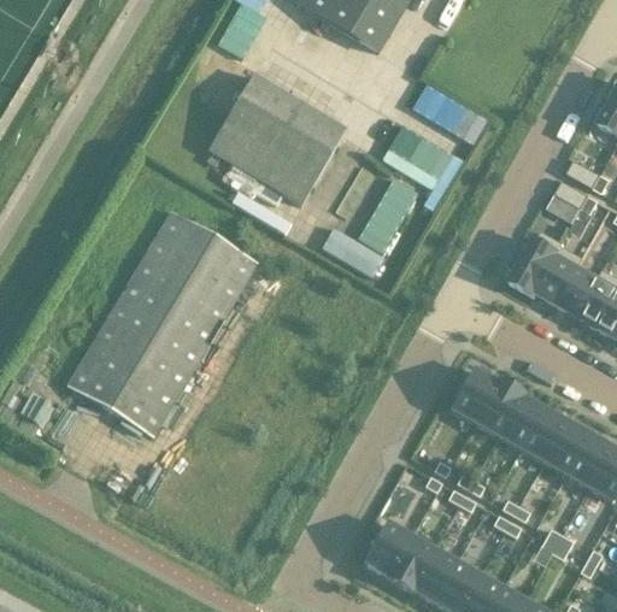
[(298,0),(295,4),(378,53),(410,0),(298,0)]
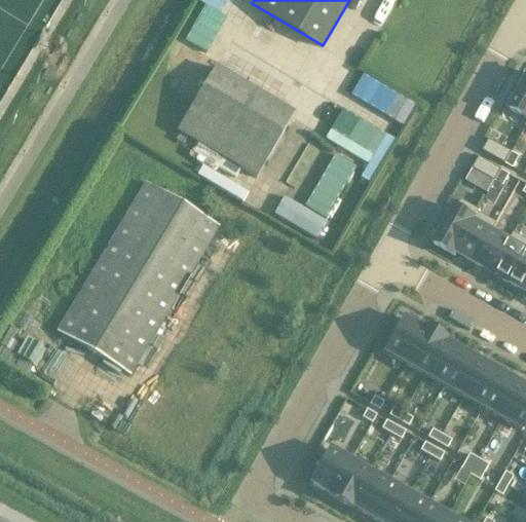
[(203,2),(188,38),(211,47),(226,11),(203,2)]
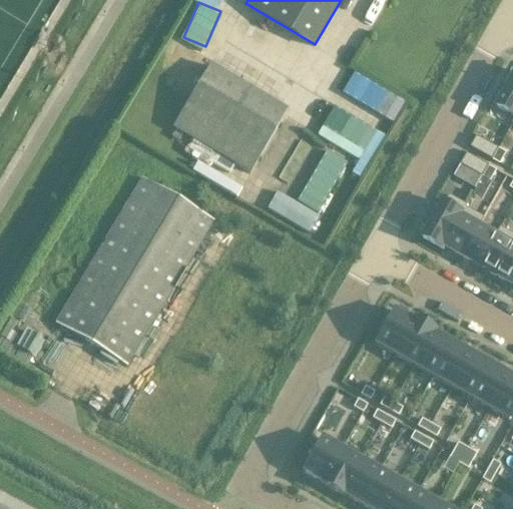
[(209,62),(172,125),(249,171),(287,108),(209,62)]
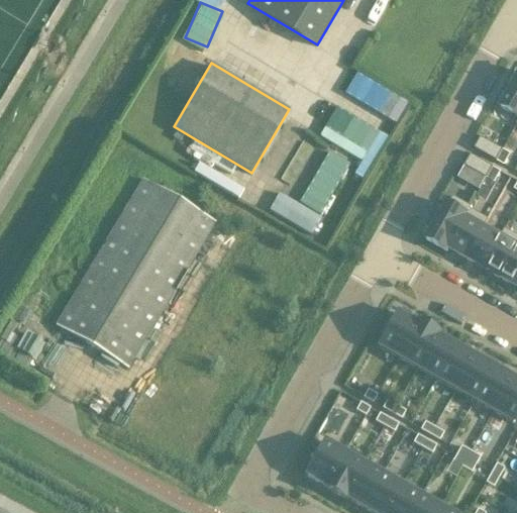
[(516,113),(516,77),(501,105),(516,113)]
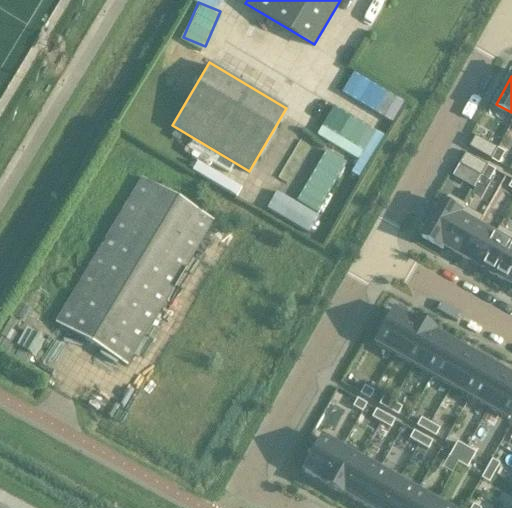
[(359,173),(385,132),(351,111),(338,133),(323,124),(319,131),(360,156),(352,168),(359,173)]
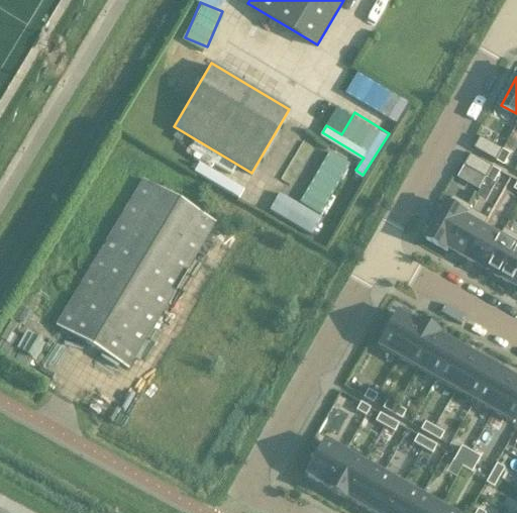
[(497,159),(503,147),(481,135),(475,146),(497,159)]
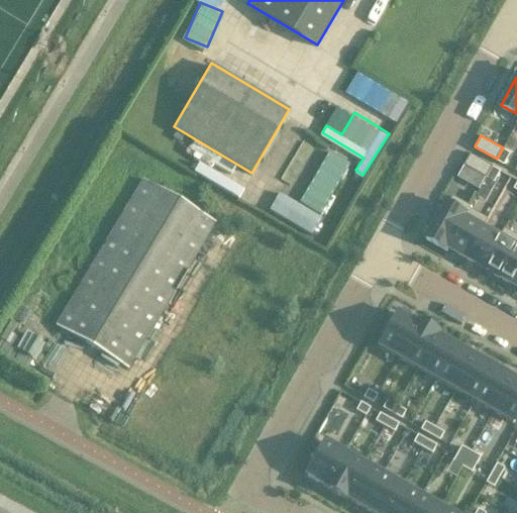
[(280,190),(271,207),(312,229),(350,160),(329,147),(300,201),(280,190)]
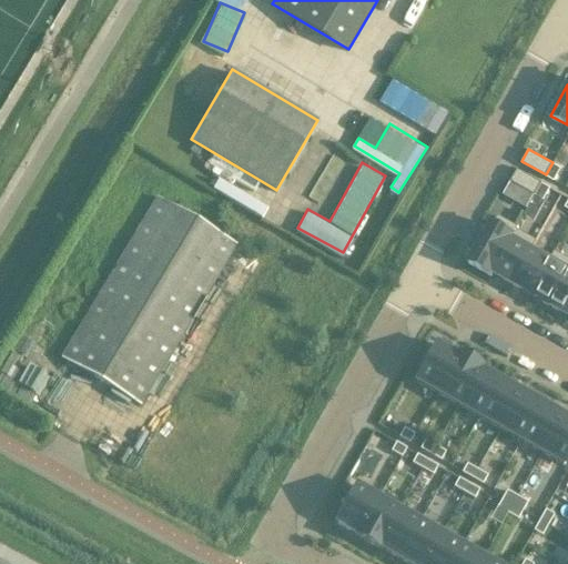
[(553,162),(546,174),(554,179),(561,167),(553,162)]
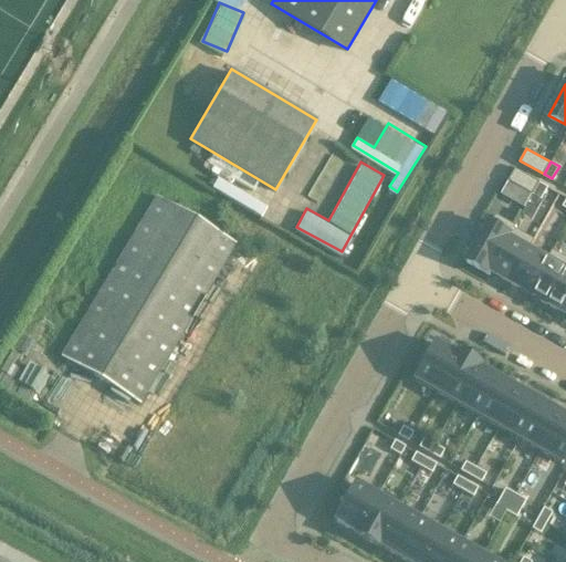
[(533,194),(541,180),(516,167),(509,179),(533,194)]
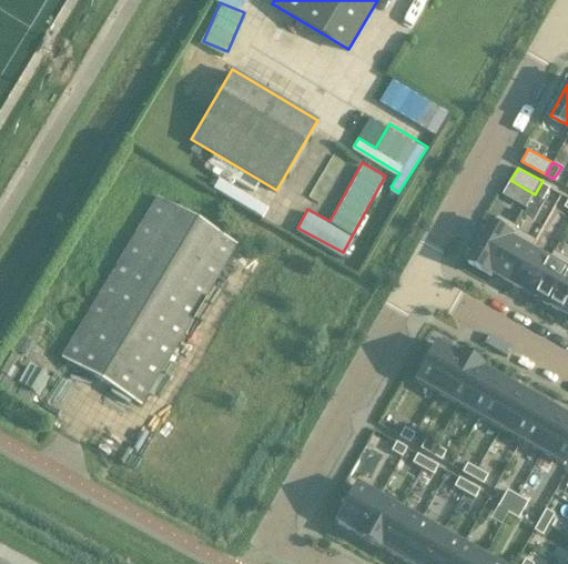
[(543,181),(535,194),(544,199),(550,187),(543,181)]
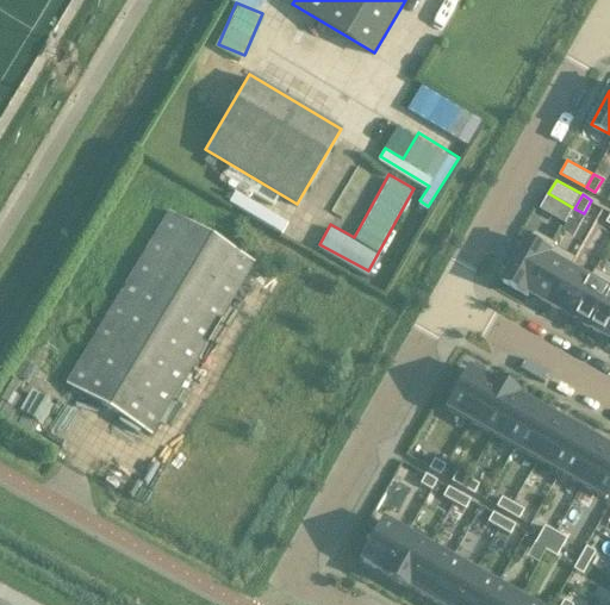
[(168,209),(66,381),(151,432),(232,297),(242,301),(250,286),(242,281),(254,260),(168,209)]
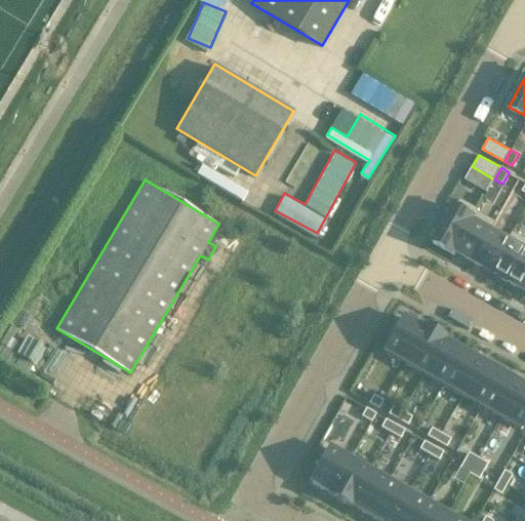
[(454,252),(455,250),(454,250),(477,209),(478,210),(479,208),(460,198),(455,206),(453,205),(433,241),(454,252)]
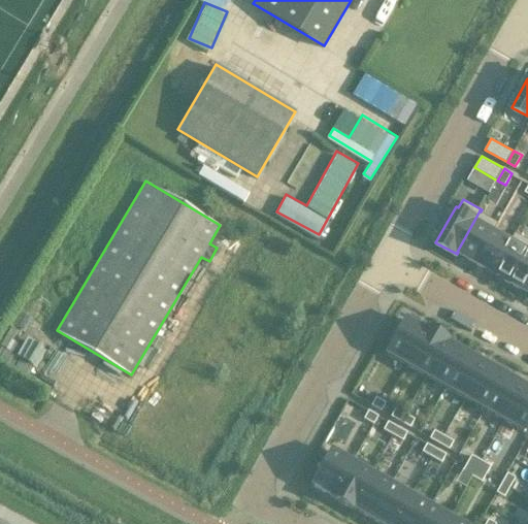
[(458,252),(475,262),(493,230),(494,230),(499,222),(481,211),(480,210),(457,252),(458,252)]
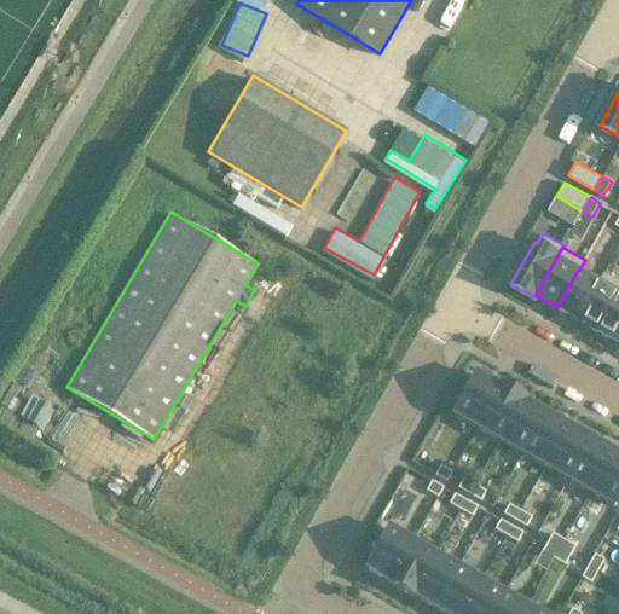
[(557,307),(578,319),(600,282),(599,281),(579,270),(578,270),(557,307)]
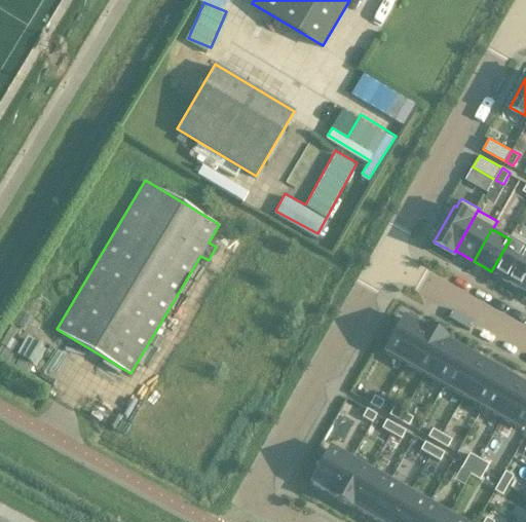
[(491,271),(510,282),(525,253),(525,236),(514,230),(509,238),(510,239),(491,271)]
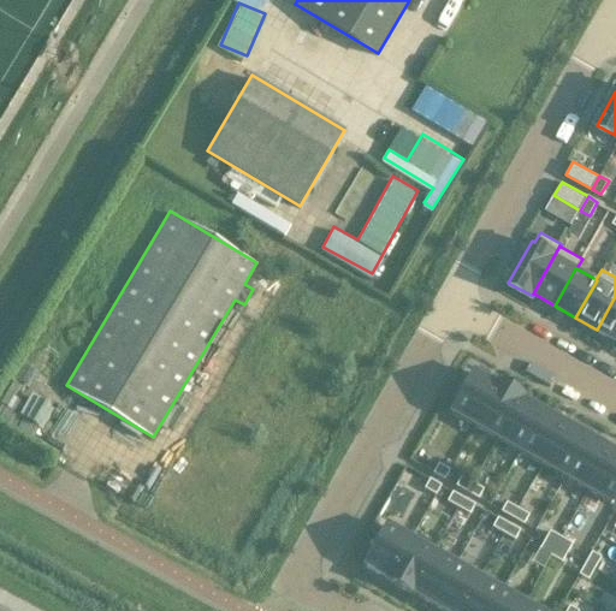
[(615,296),(597,330),(615,340),(615,296)]
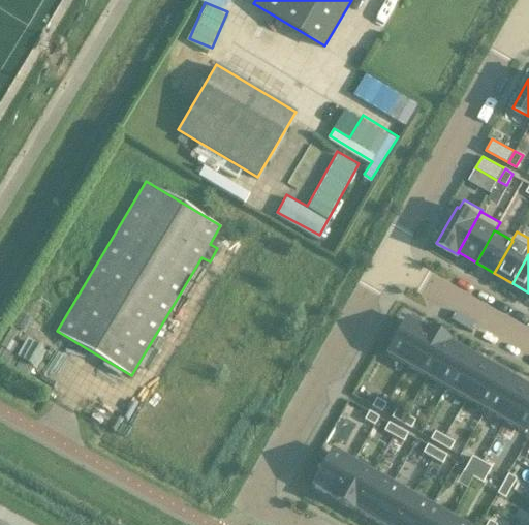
[(407,364),(427,330),(426,330),(407,318),(386,352),(389,353),(407,364)]
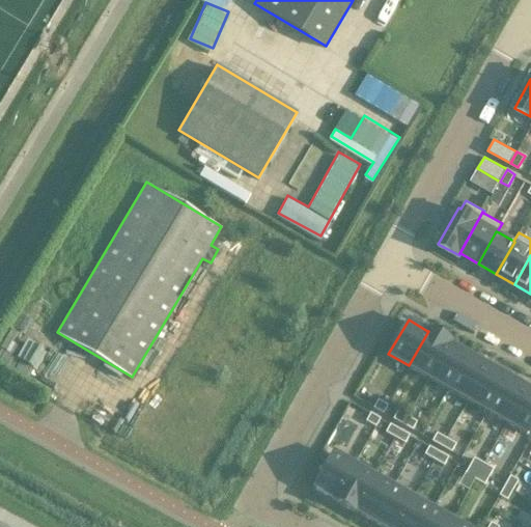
[(409,365),(428,377),(448,342),(449,342),(449,341),(428,329),(427,331),(428,331),(409,365)]
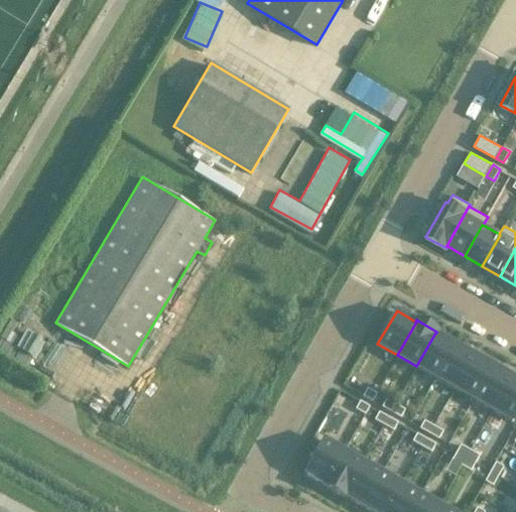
[(435,377),(455,343),(436,333),(435,333),(416,366),(435,377)]
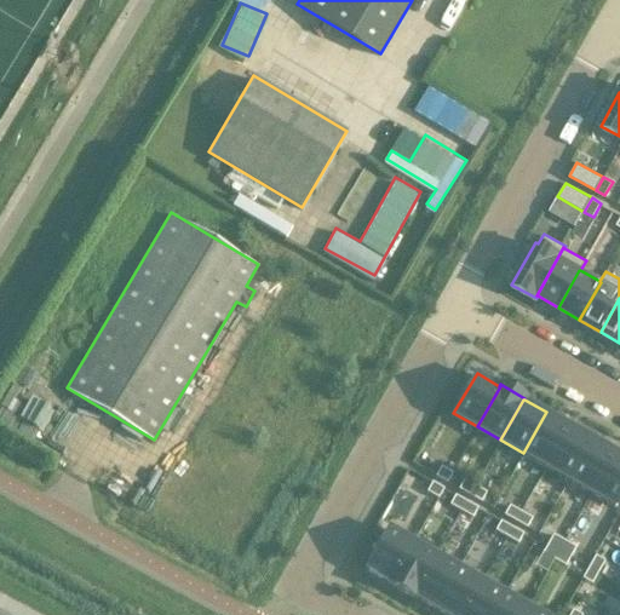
[(523,453),(545,465),(568,425),(546,412),(523,453)]
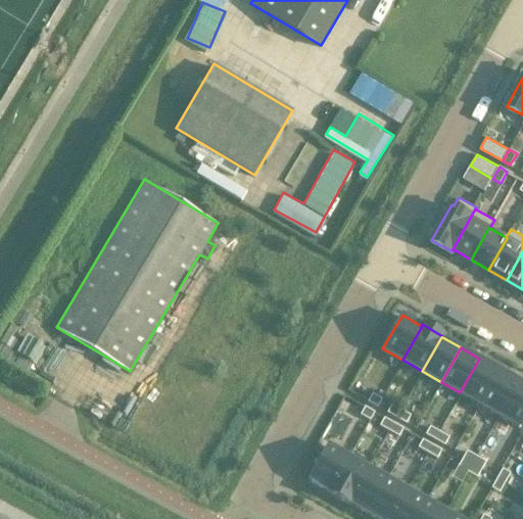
[(479,359),(460,392),(479,404),(498,370),(479,359)]
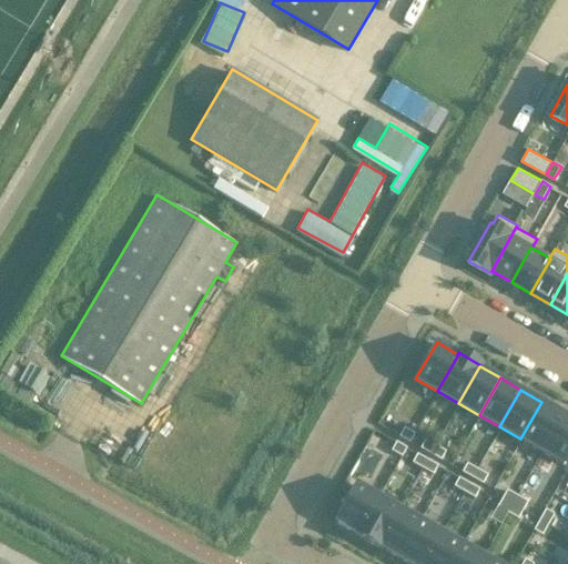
[(541,402),(520,439),(541,451),(563,413),(541,402)]
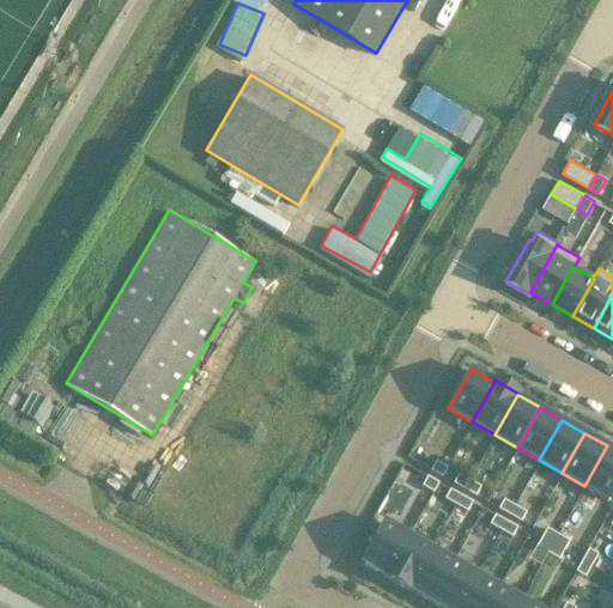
[(584,486),(608,499),(612,488),(612,449),(607,445),(584,486)]
